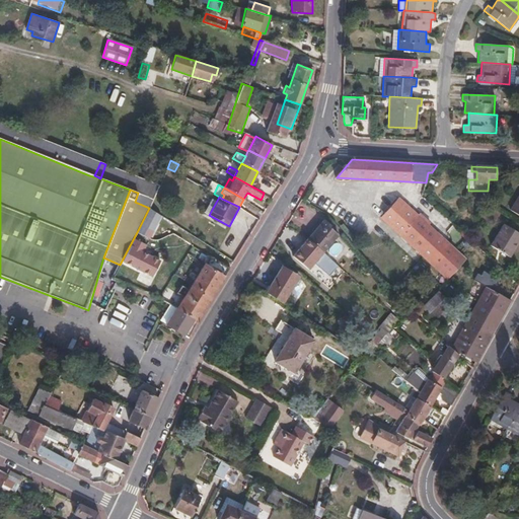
[(466,260),(412,209),(400,200),(382,219),(448,280),(466,260)]
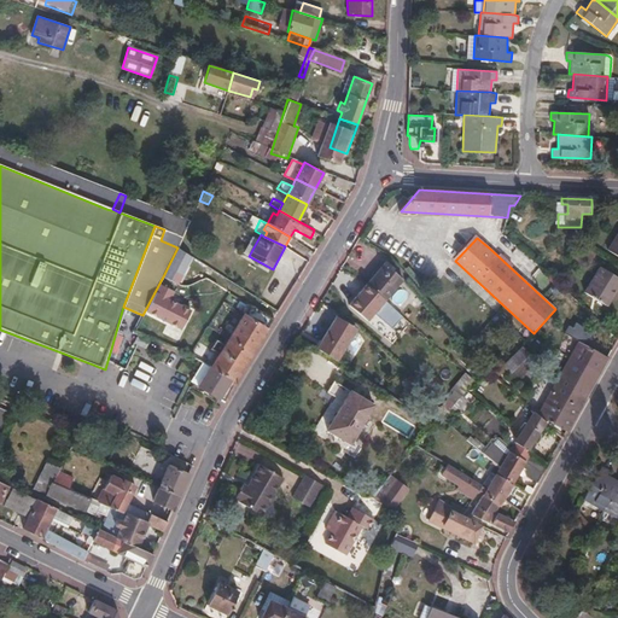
[(192,257),(178,248),(163,277),(178,285),(192,257)]
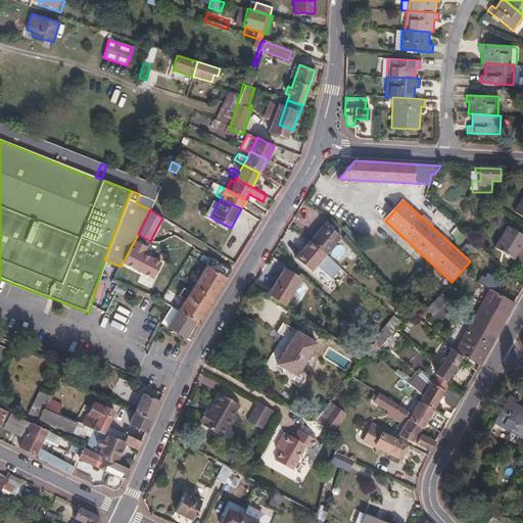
[(325,225),(312,241),(323,252),(326,254),(340,237),(325,225)]
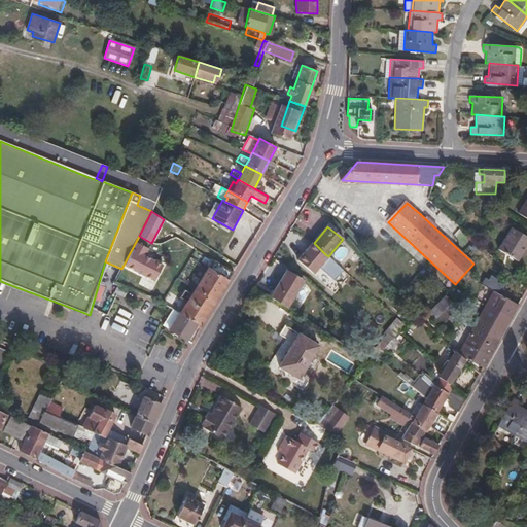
[(526,246),(526,237),(512,229),(499,249),(518,260),(526,246)]
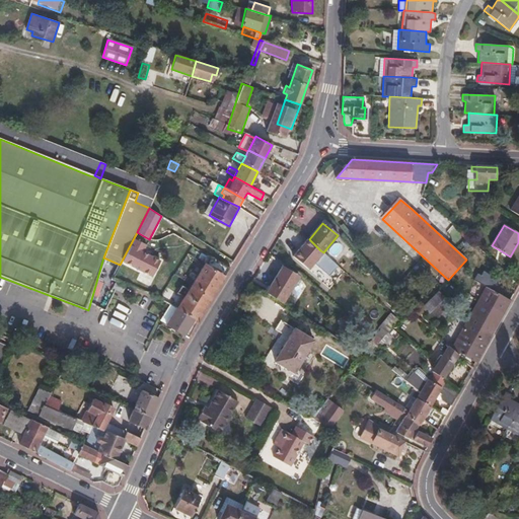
[(320,250),(309,239),(304,245),(316,255),(320,250)]
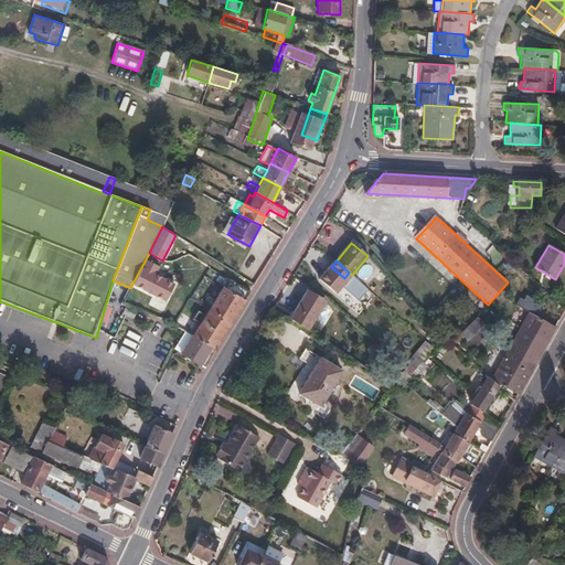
[(344,278),(331,267),(320,280),(333,291),(344,278)]
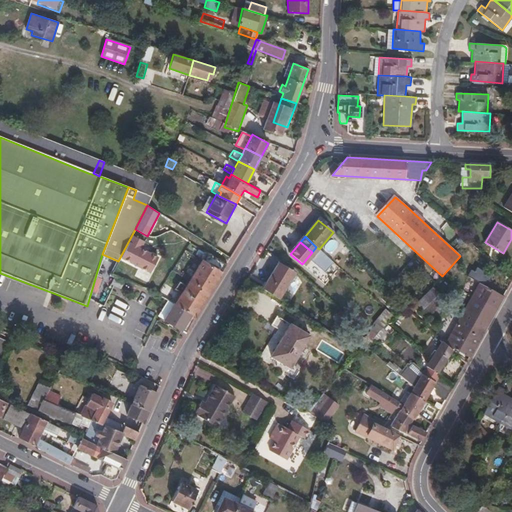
[(174,304),(195,317),(227,264),(206,251),(174,304)]
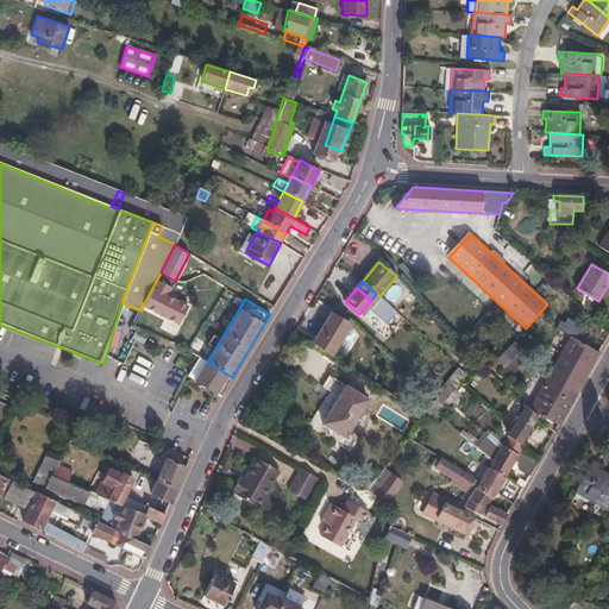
[(332,314),(314,344),(334,356),(351,325),(332,314)]
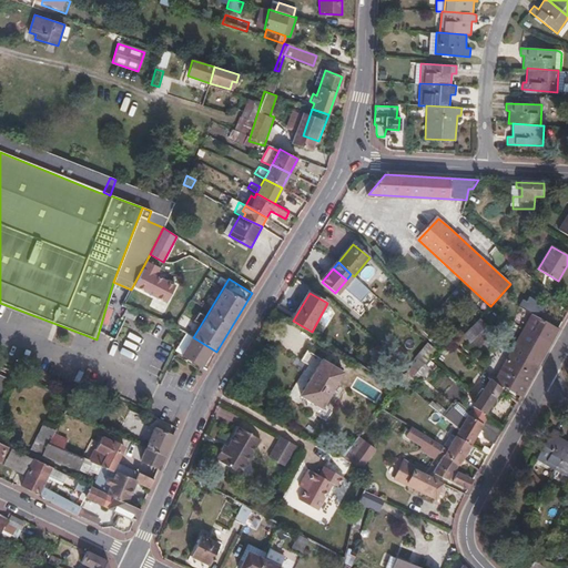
[(521,397),(560,330),(533,315),(498,378),(492,373),(488,376),(492,378),(501,388),(505,388),(521,397)]
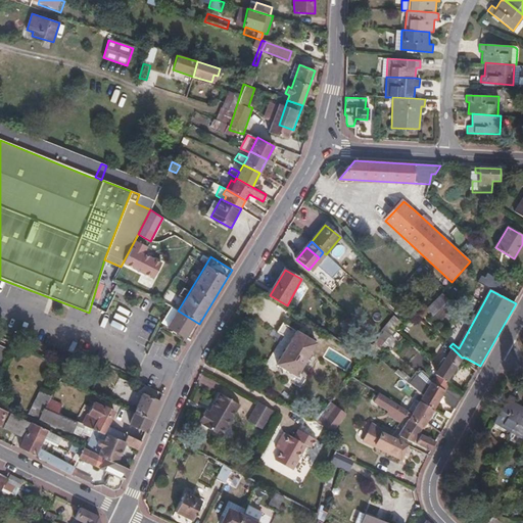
[(442,296),(428,311),(438,322),(453,307),(442,296)]
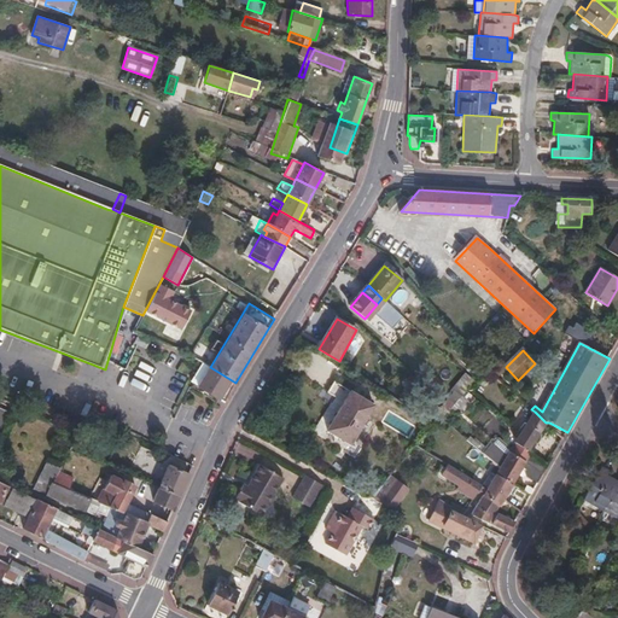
[(198,386),(223,402),(235,383),(210,367),(198,386)]
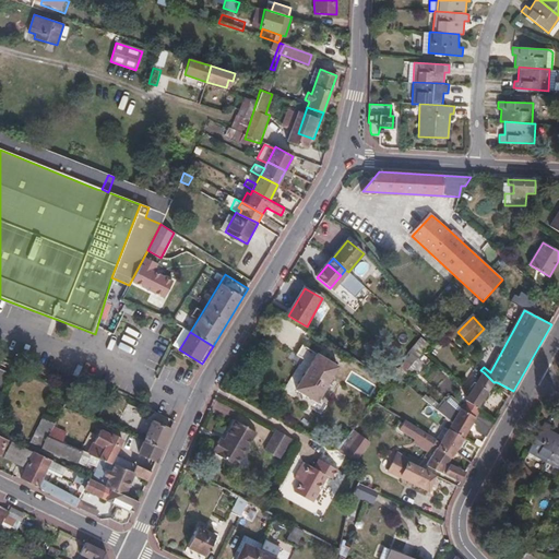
[(421,355),(430,345),(421,337),(408,354),(409,356),(399,368),(400,369),(405,375),(417,360),(421,355)]
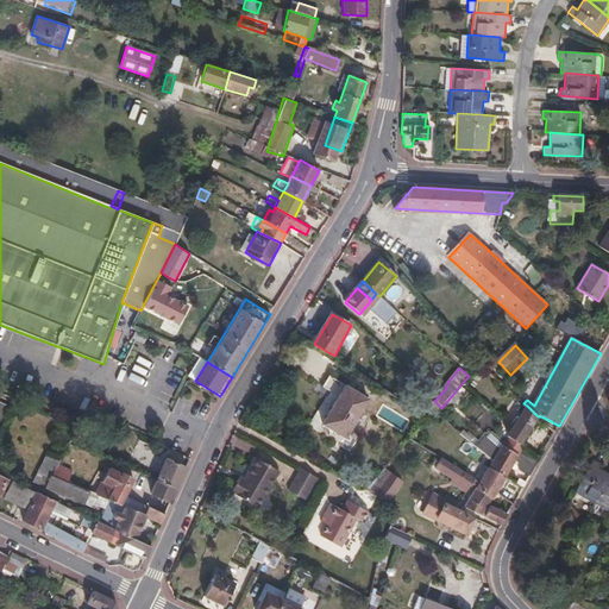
[(366,401),(328,378),(322,389),(338,399),(322,425),(345,438),(366,401)]
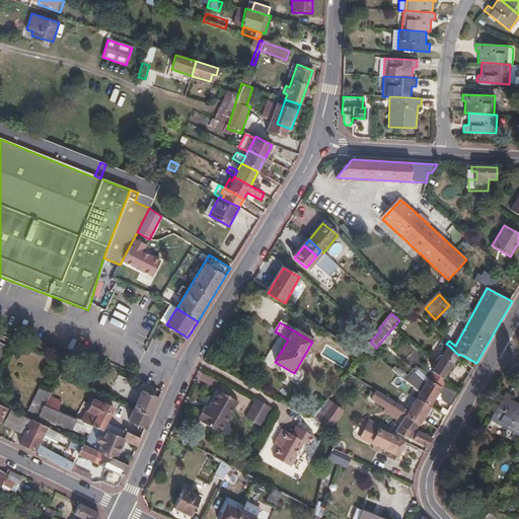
[(397,336),(391,329),(387,335),(393,341),(397,336)]
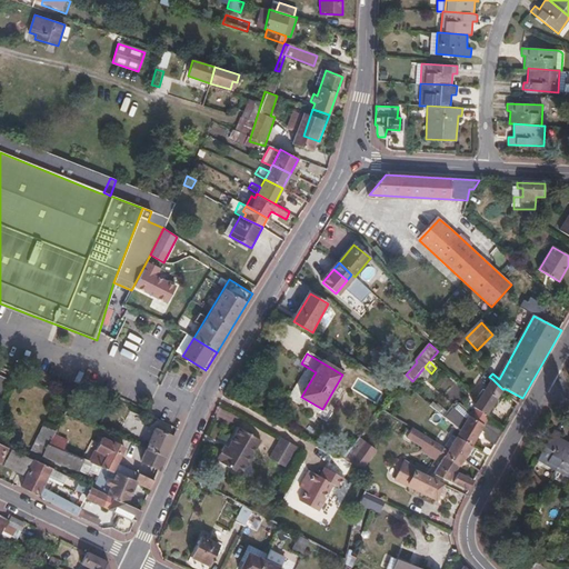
[(431,373),(425,367),(412,381),(420,387),(431,373)]
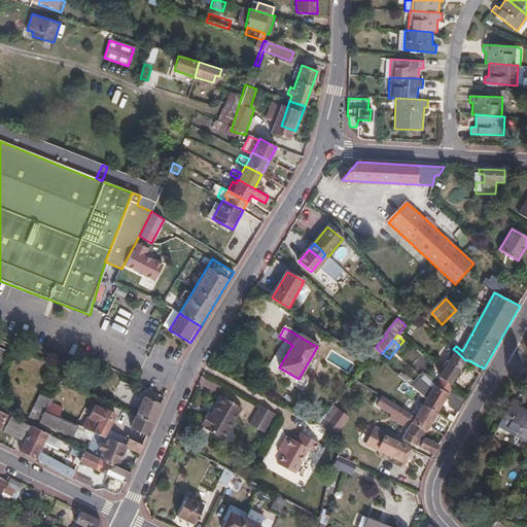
[(0,370),(9,352),(0,347),(0,370)]
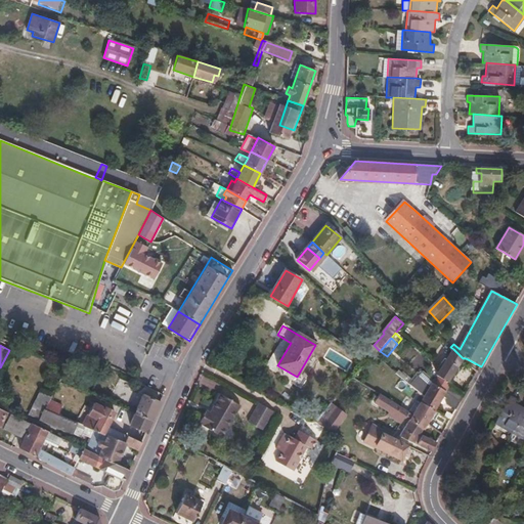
[(370,361),(380,351),(375,346),(365,357),(370,361)]
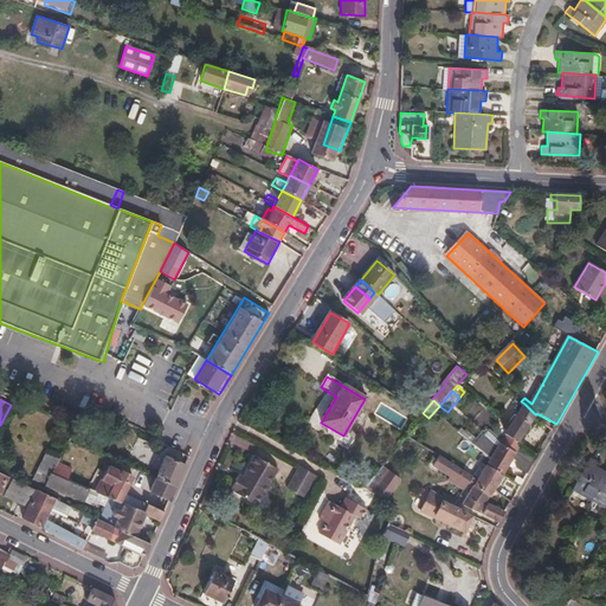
[(520,443),(535,414),(524,404),(507,432),(505,434),(520,443)]
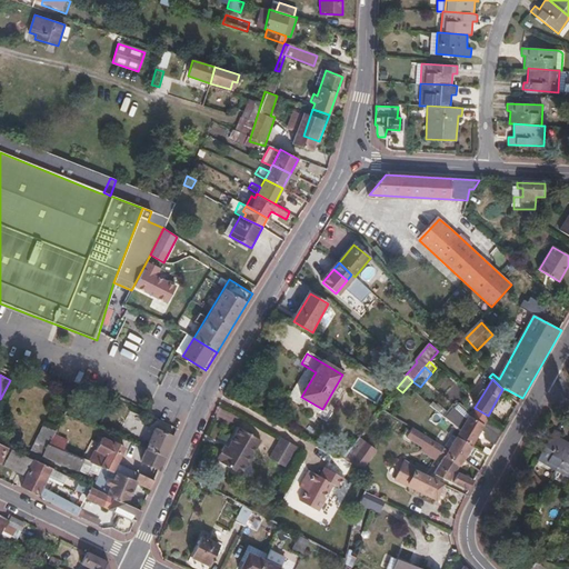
[(377,401),(381,389),(360,382),(357,395),(377,401)]
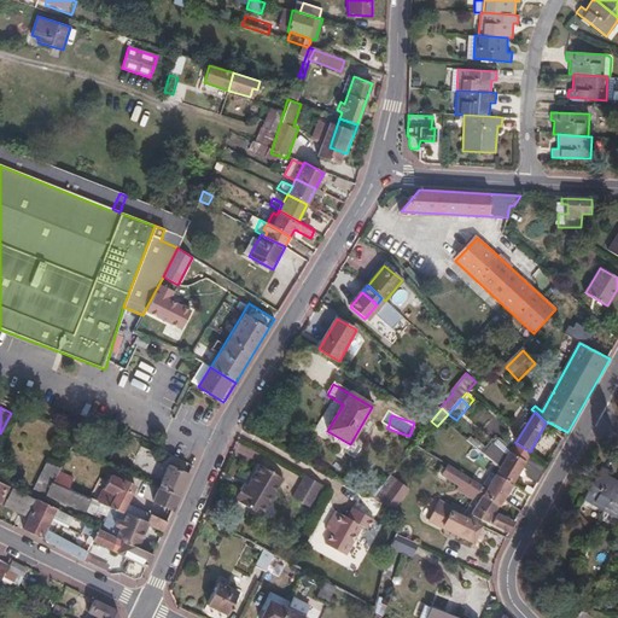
[(544,473),(549,464),(530,452),(516,443),(509,453),(544,473)]
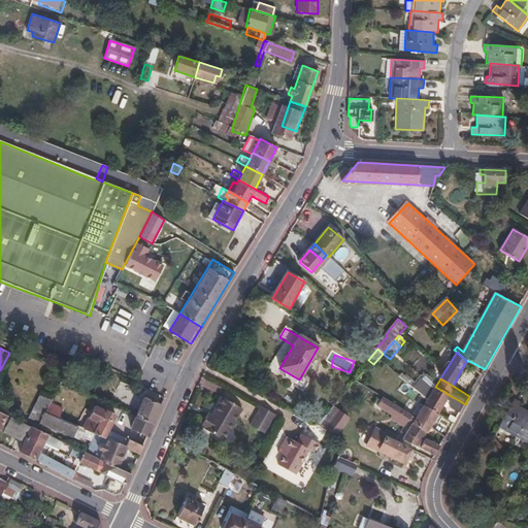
[(460,413),(465,404),(435,387),(426,402),(424,406),(438,415),(447,401),(450,401),(449,404),(451,407),(460,413)]
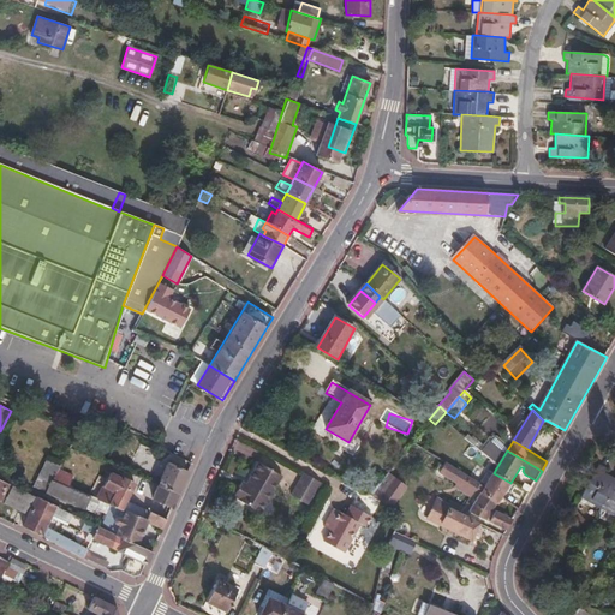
[(175,469),(186,473),(190,465),(179,459),(175,469)]
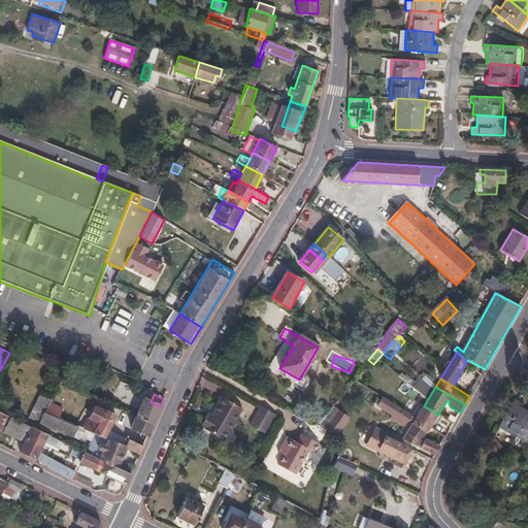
[(117,467),(126,449),(83,428),(58,418),(45,411),(50,402),(52,399),(41,395),(30,418),(81,440),(83,437),(91,441),(86,452),(117,467)]
